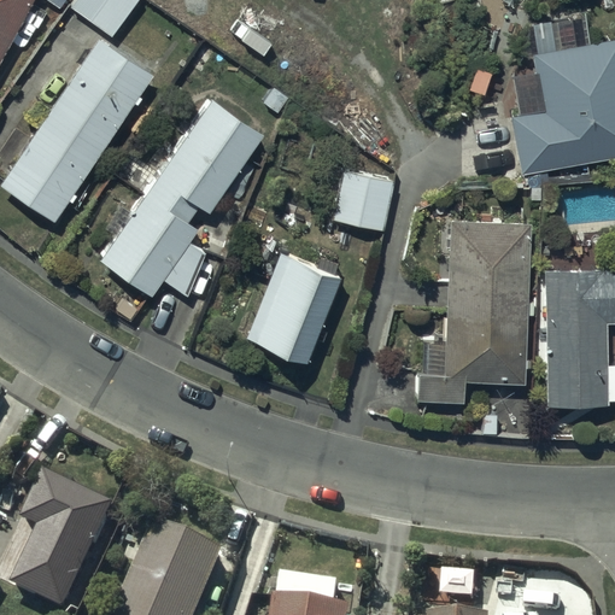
[(0,0),(0,62),(33,0),(0,0)]
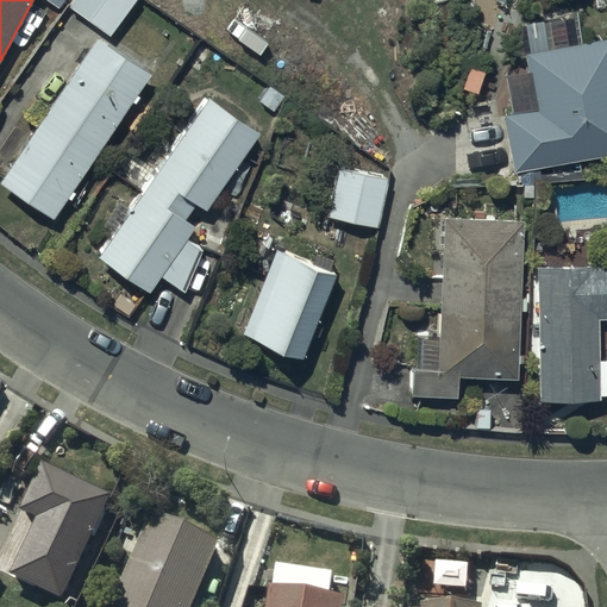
[(138,0),(75,0),(70,7),(110,38),(138,0)]
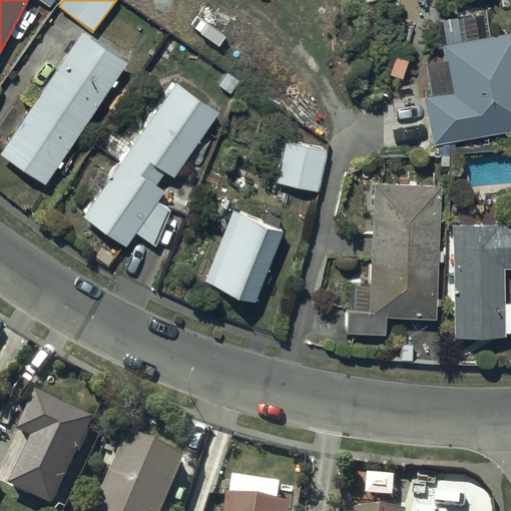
[(426,98),(434,144),(510,130),(510,33),(489,38),(485,14),(437,22),(449,94),(426,98)]
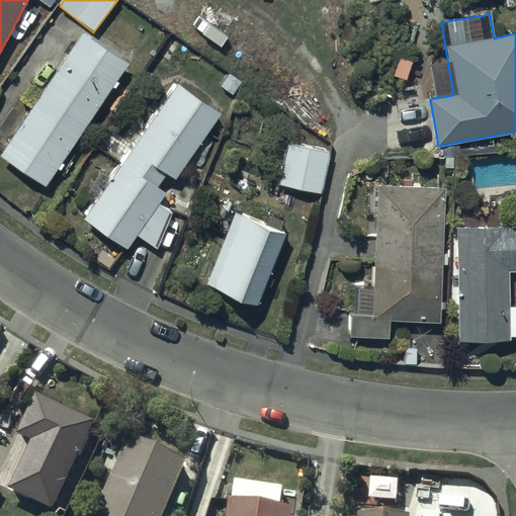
[(82,32),(1,154),(47,185),(127,64),(82,32)]
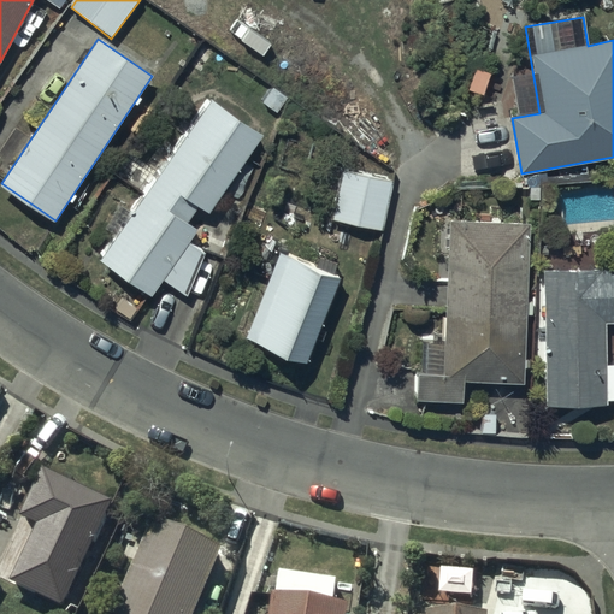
[(212,100),(101,261),(152,295),(163,279),(187,296),(206,254),(189,243),(199,230),(188,223),(199,207),(208,213),(263,136),(212,100)]
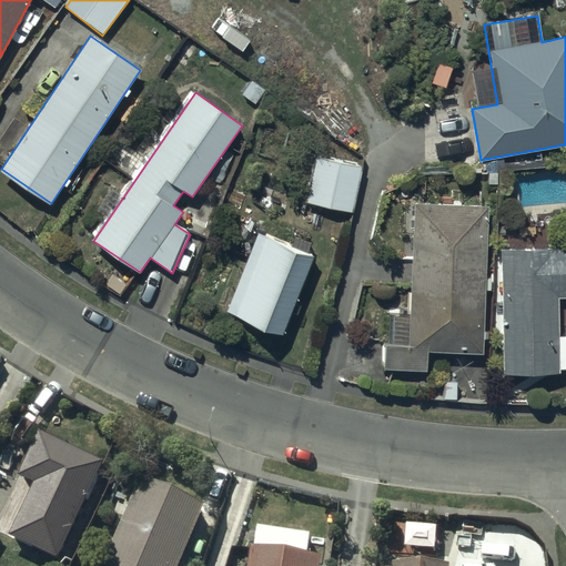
[(316,154),(307,202),(353,213),(364,167),(316,154)]
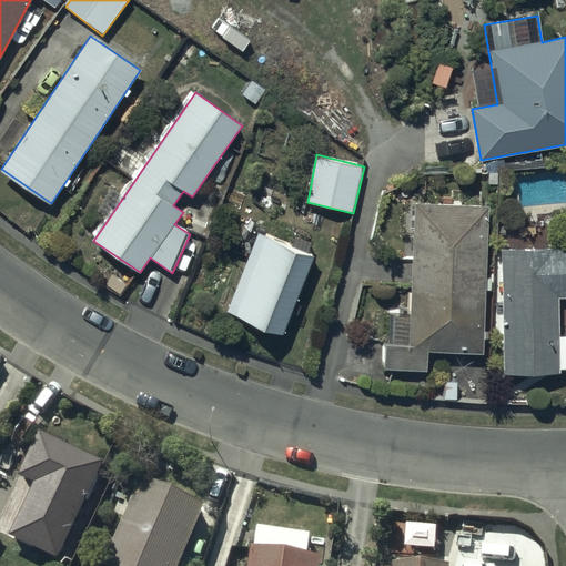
[(483,354),(487,205),(413,202),(408,319),(392,317),(391,345),(384,345),(383,370),(426,371),(426,353),(483,354)]
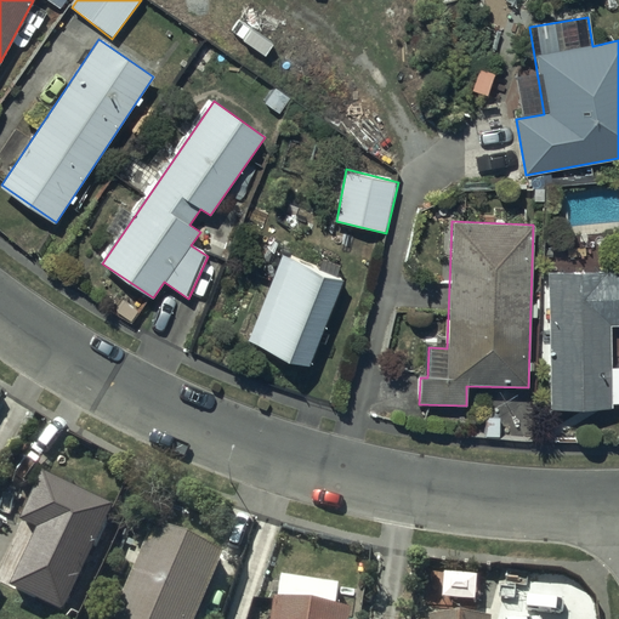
[(284,254),(248,339),(310,365),(346,280),(336,277),(341,266),(323,259),(319,268),(284,254)]
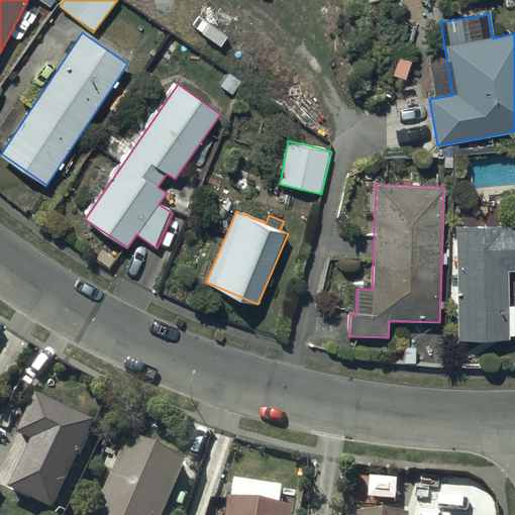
[(514,227),(455,227),(456,339),(507,339),(507,271),(514,271),(514,227)]
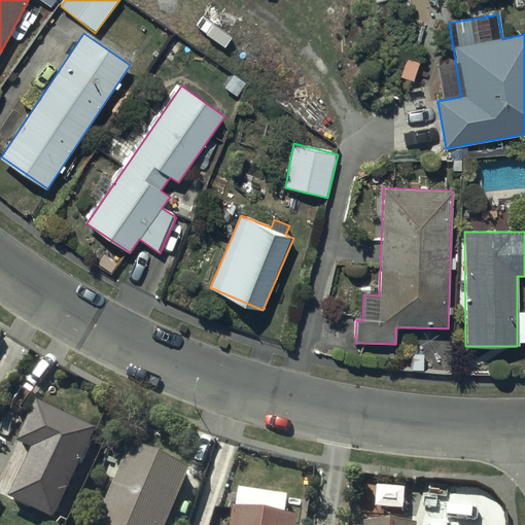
[(58,524),(99,438),(39,410),(21,449),(36,456),(12,505),(53,524),(58,524)]
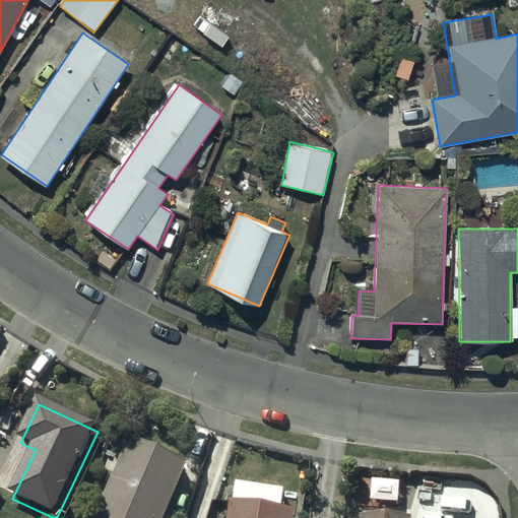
[(132,446),(102,517),(171,517),(192,472),(132,446)]
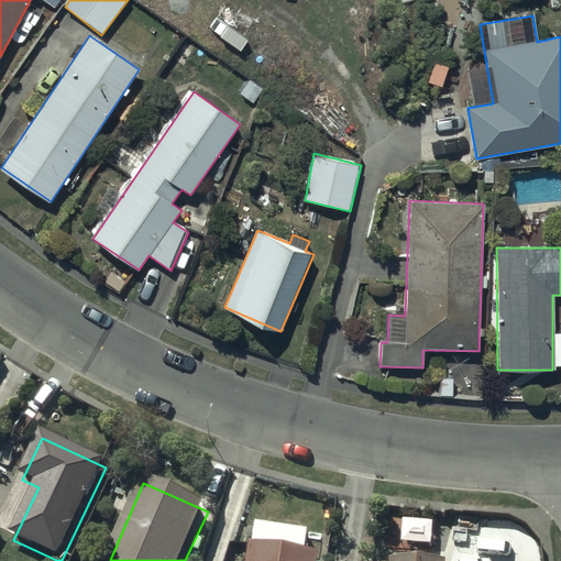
[(309,560),(312,537),(259,529),(256,551),(251,550),(249,560),(309,560)]
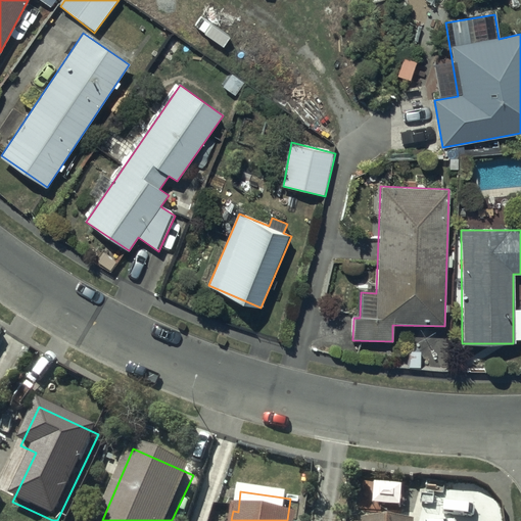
All buildings are outlined.
